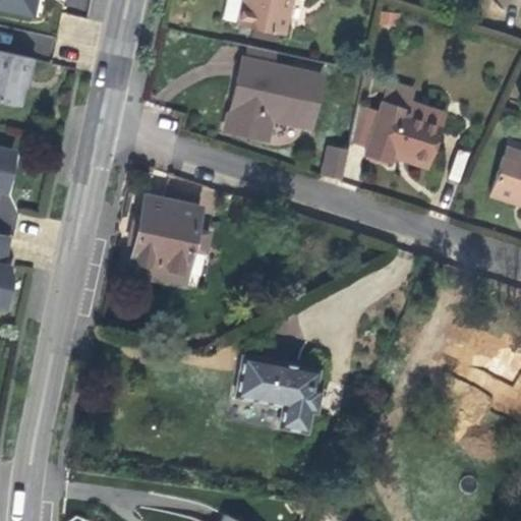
[(0,0),(0,9),(33,15),(36,0),(0,0)]
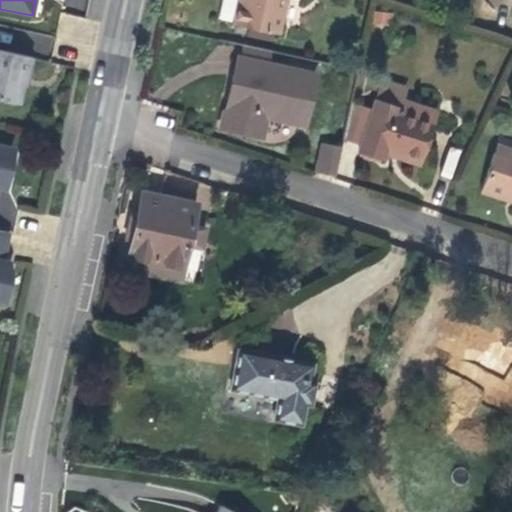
[(233,21),(237,0),(222,0),(219,18),(233,21)]
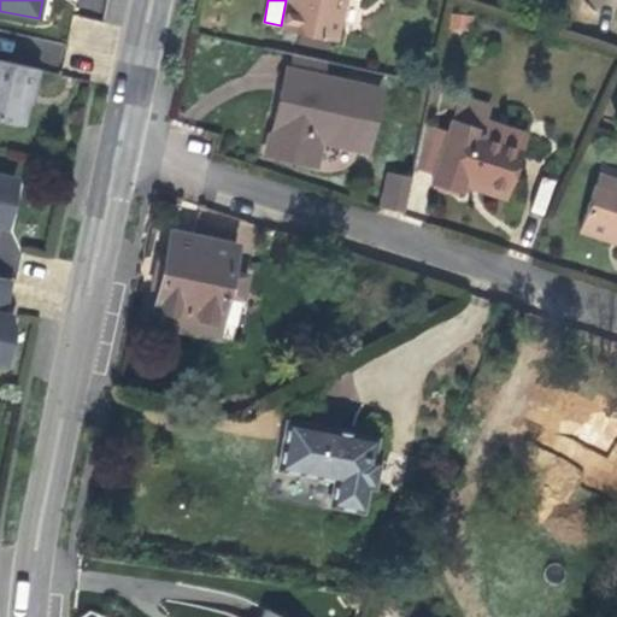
[(286,0),(281,25),(334,37),(341,0),(286,0)]
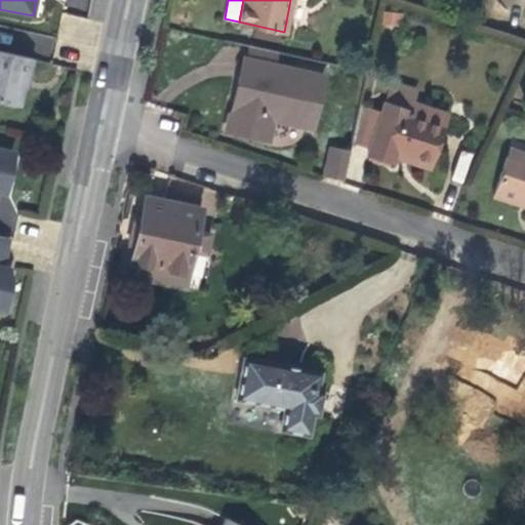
[(24,75),(29,76),(32,58),(0,52),(0,101),(17,105),(22,87),(24,75)]
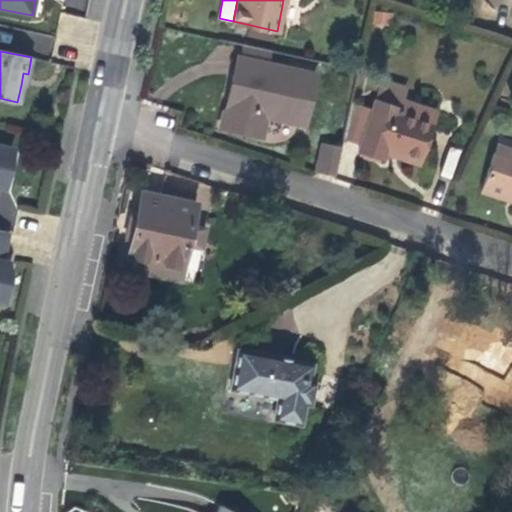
[(221,127),(259,136),(264,114),(304,123),(315,75),(237,58),(221,127)]
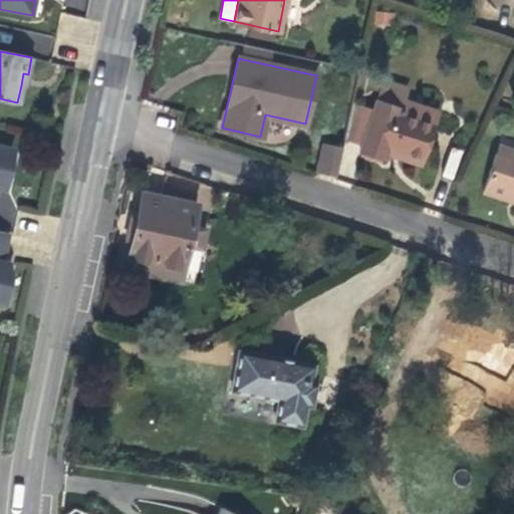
[(403,99),(404,99),(407,88),(382,80),(376,99),(400,107),(403,99)]
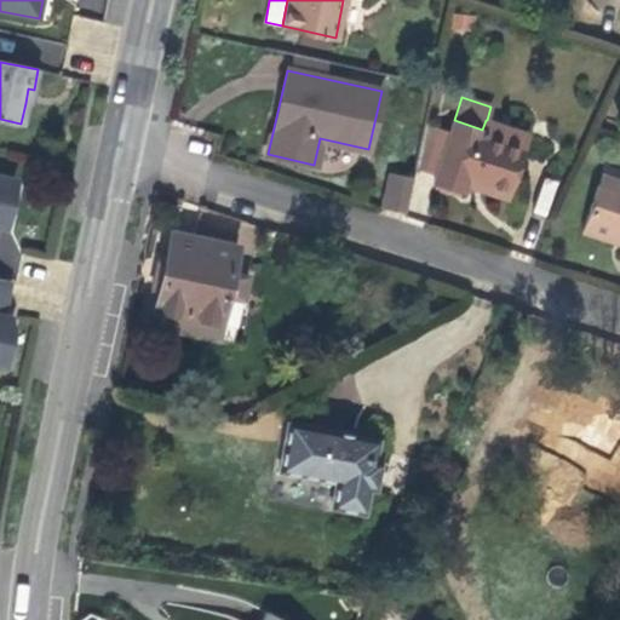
[(509,193),(528,133),(487,120),(486,120),(482,130),(454,120),(449,133),(436,173),(434,183),(463,191),(464,187),(466,178),(509,193)]
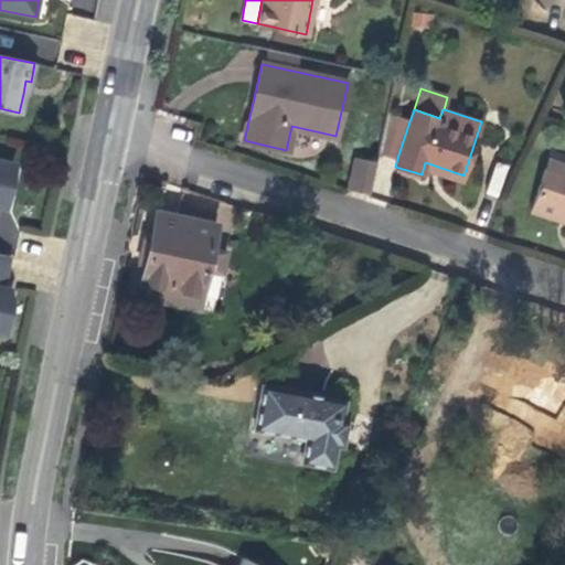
[(397,158),(409,121),(393,116),(383,153),(397,158)]
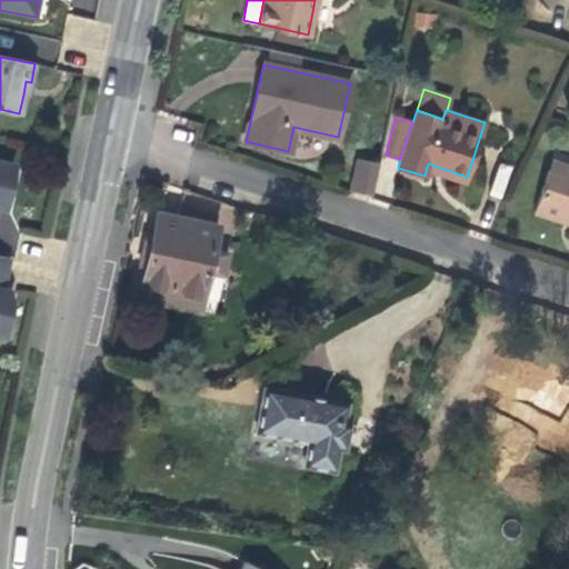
[(9,177),(12,163),(0,160),(0,207),(5,209),(8,196),(0,193),(0,190),(1,185),(9,177)]
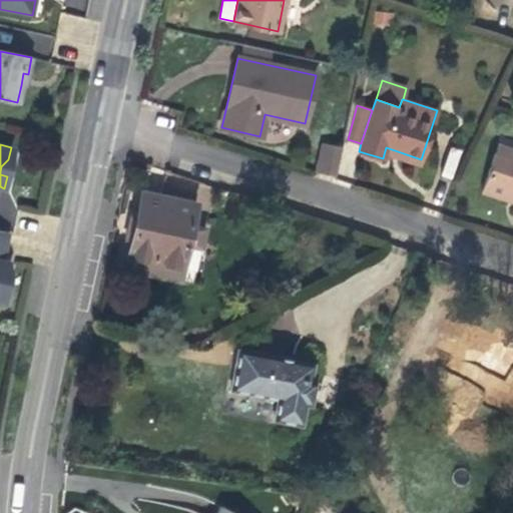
[(512,158),(512,150),(497,145),(495,152),(512,158)]
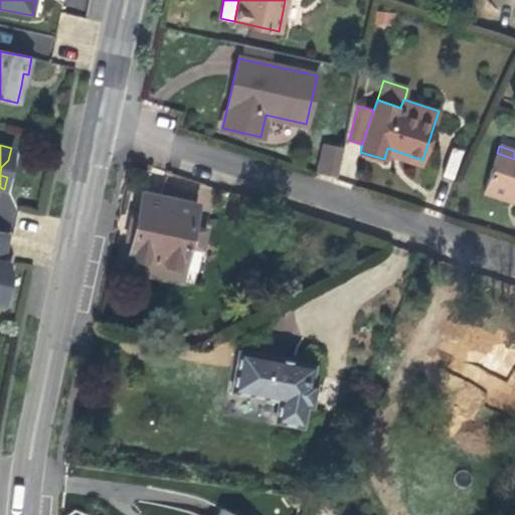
[(337,177),(343,152),(323,148),(317,173),(337,177)]
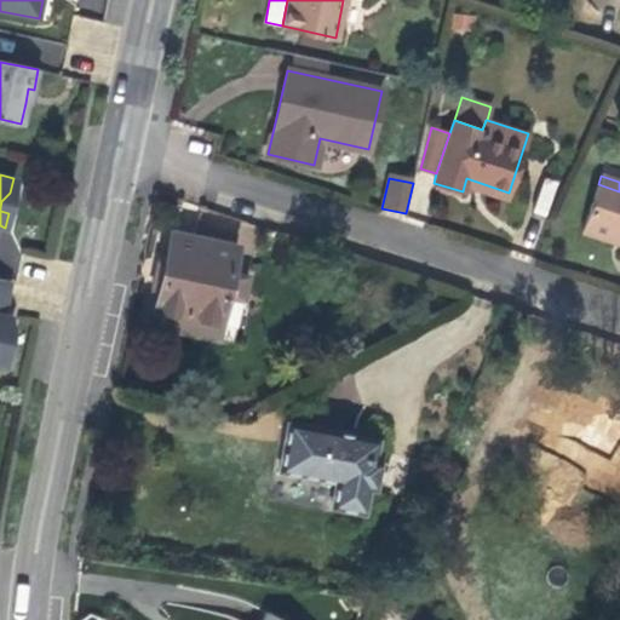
[(466,178),(464,187),(506,200),(509,193),(466,178)]
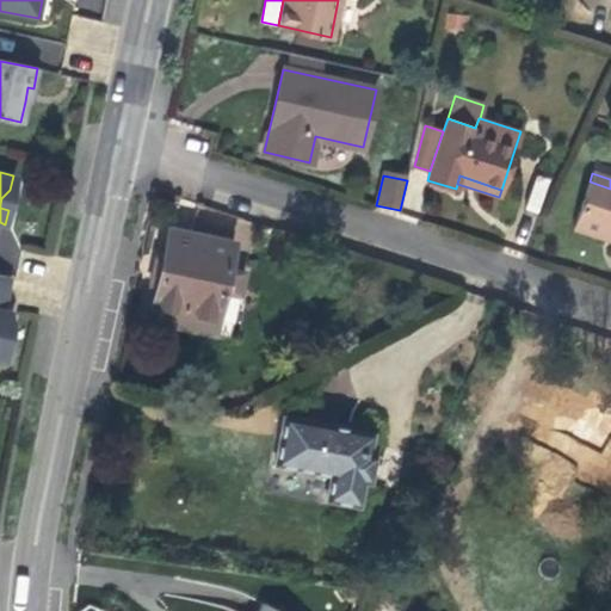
[(610,189),(590,181),(574,228),(604,238),(605,235),(610,236),(610,189)]
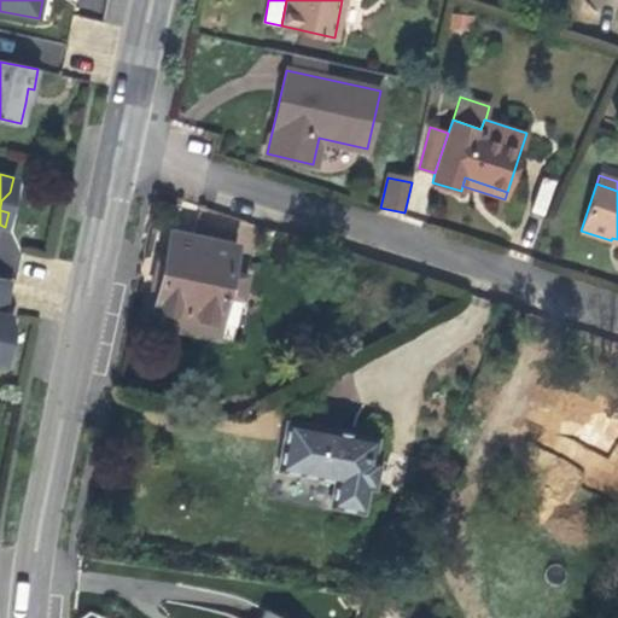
[(0,207),(0,210),(9,213),(12,192),(10,192),(1,200),(0,207)]
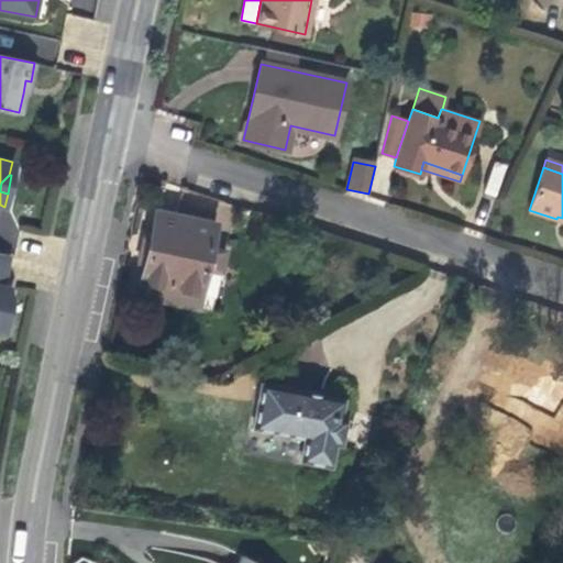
[(170,209),(168,220),(200,228),(202,217),(170,209)]
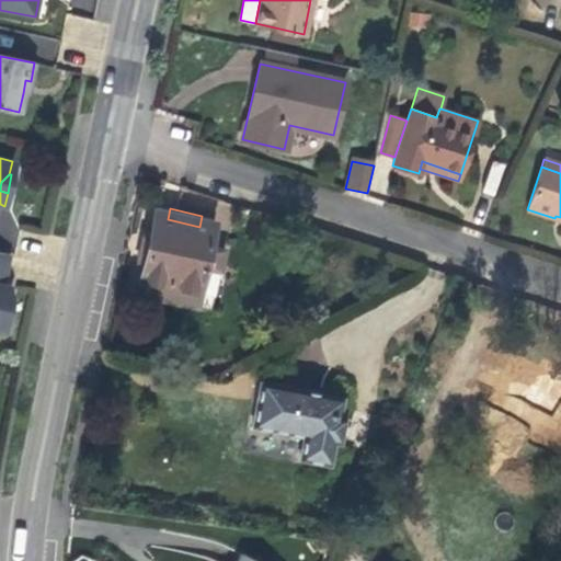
[(130,239),(127,254),(137,256),(135,265),(130,282),(138,284),(134,300),(175,310),(180,292),(189,294),(194,273),(210,276),(216,254),(199,250),(204,228),(199,227),(168,219),(147,215),(140,241),(130,239)]
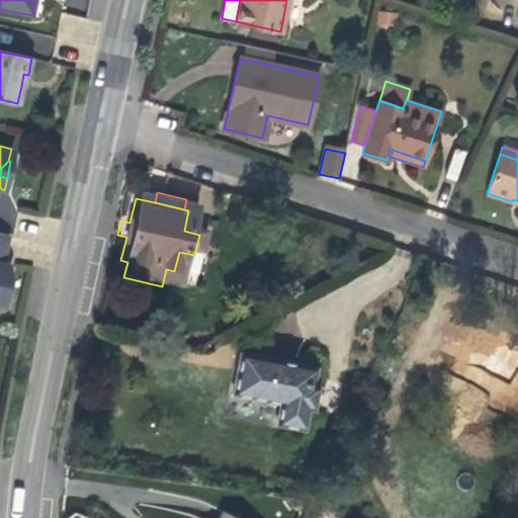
[(126,237),(117,235),(115,242),(124,245),(126,237)]
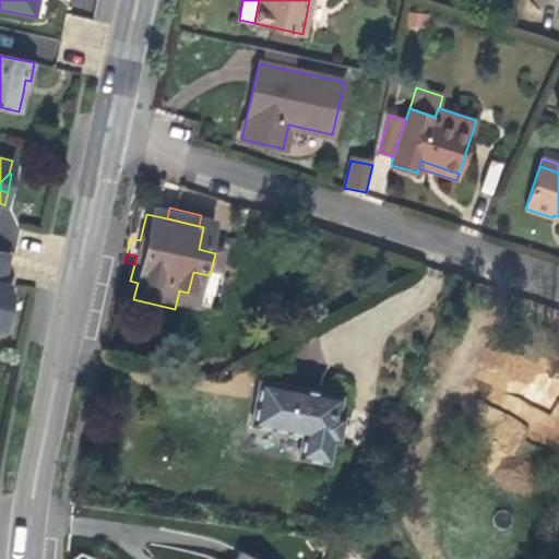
[(179,290),(175,309),(200,314),(210,275),(193,272),(188,293),(179,290)]
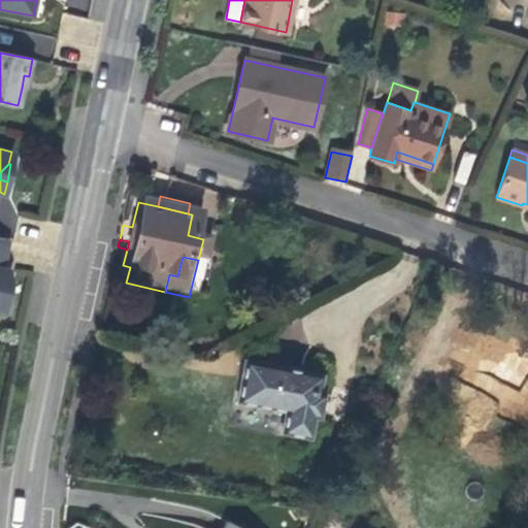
[(10,282),(5,281),(2,298),(7,300),(10,282)]
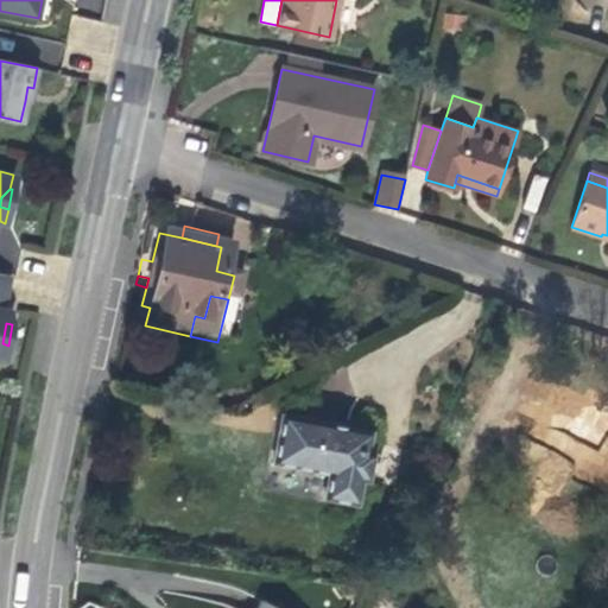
[(372,435),(278,416),(267,464),(322,475),(318,499),(358,507),(361,483),(369,485),(374,455),(368,454),(372,435)]
